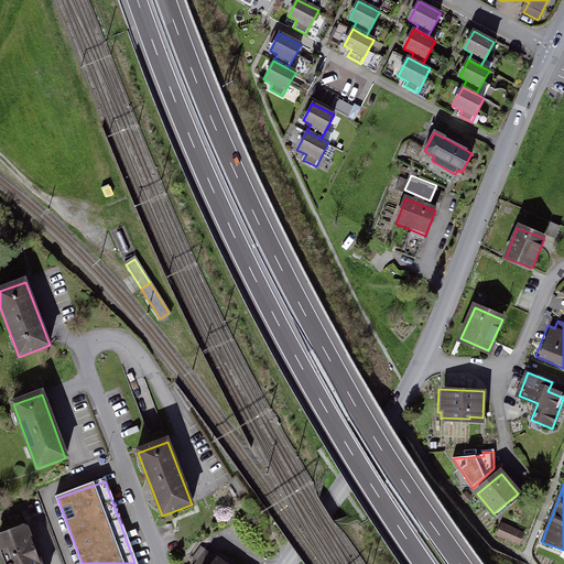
[(521,533),(500,523),(495,535),(516,545),(521,533)]
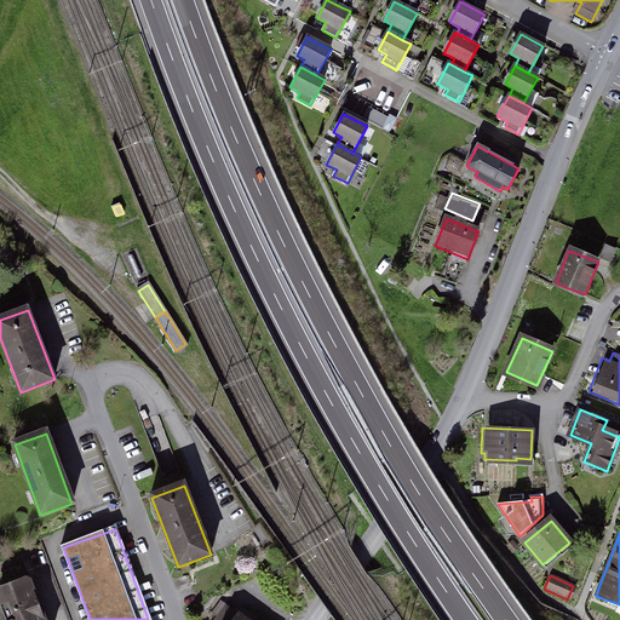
[(41,619),(27,580),(0,589),(0,597),(7,619),(41,619)]
